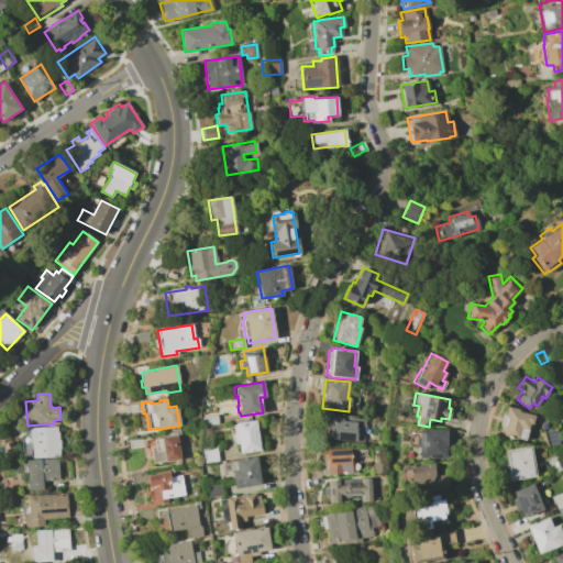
[(506,407),(518,409),(517,411),(533,416),(531,424),(529,423),(525,440),(503,434),(505,424),(503,423),(506,407)]
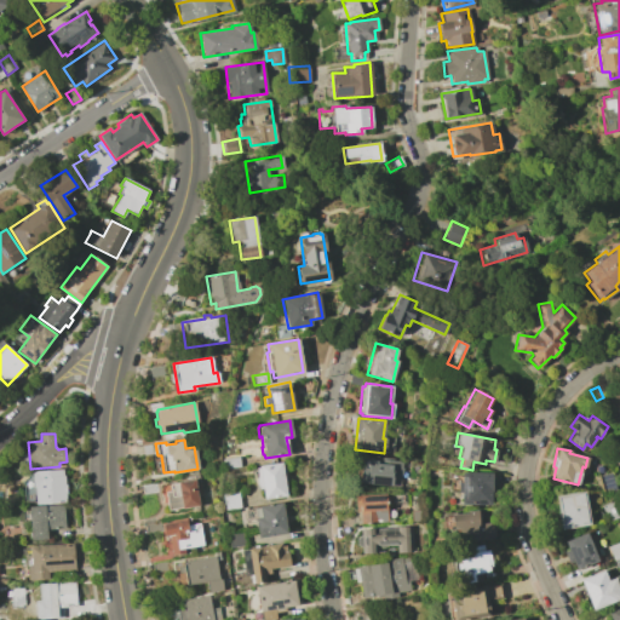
[(239,457),(240,466),(223,469),(222,459),(239,457)]
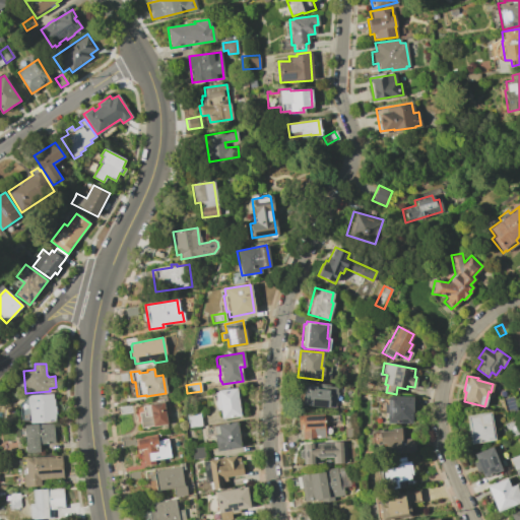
[(304,385),(312,386),(312,383),(329,385),(329,386),(336,387),(334,408),(302,404),(304,385)]
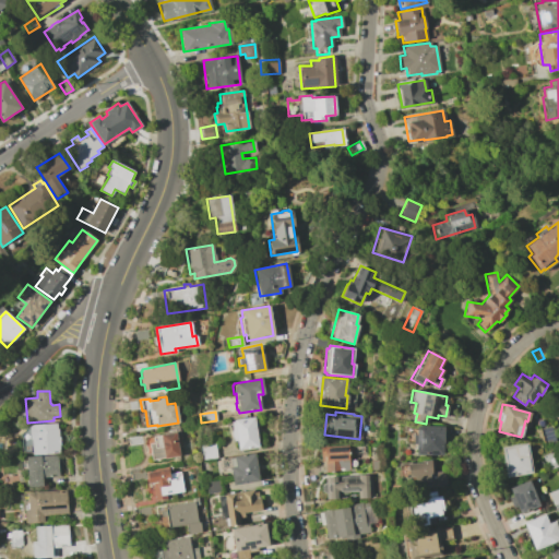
[(234,421),(234,419),(253,417),(258,447),(237,450),(236,440),(232,440),(229,423),(234,421)]
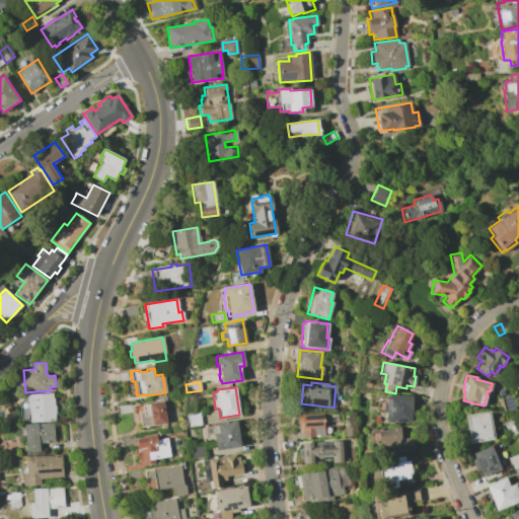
[(28,408),(27,394),(53,393),(54,398),(55,405),(56,414),(55,414),(55,417),(55,421),(30,423),(29,408),(28,408)]
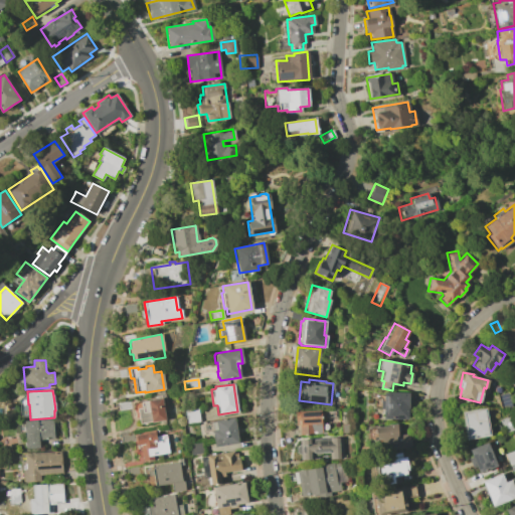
[(380,400),(382,400),(383,392),(408,392),(407,418),(382,418),(383,408),(380,408),(380,400)]
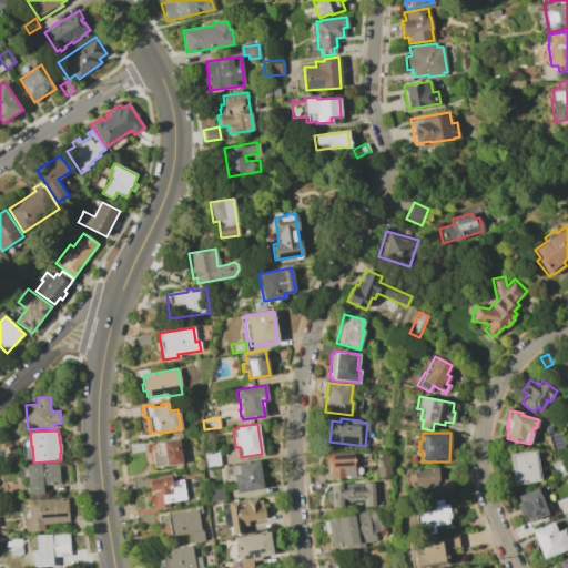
[(560,433),(565,447),(554,450),(553,449),(551,449),(547,436),(560,433)]
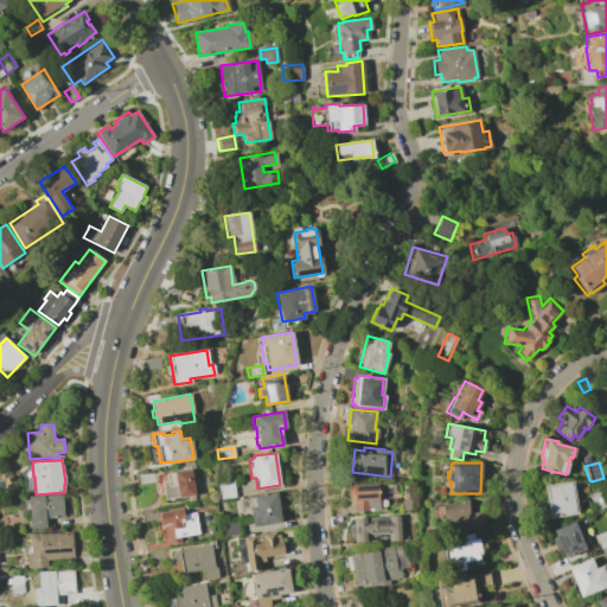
[(166,480),(165,473),(190,470),(193,494),(165,499),(161,481),(166,480)]
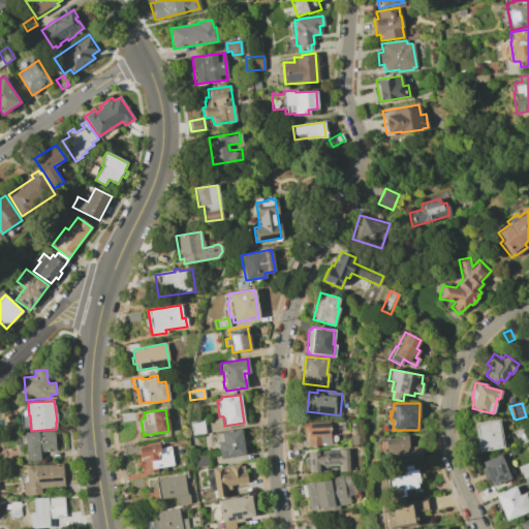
[(203,419),(205,433),(191,435),(189,422),(203,419)]
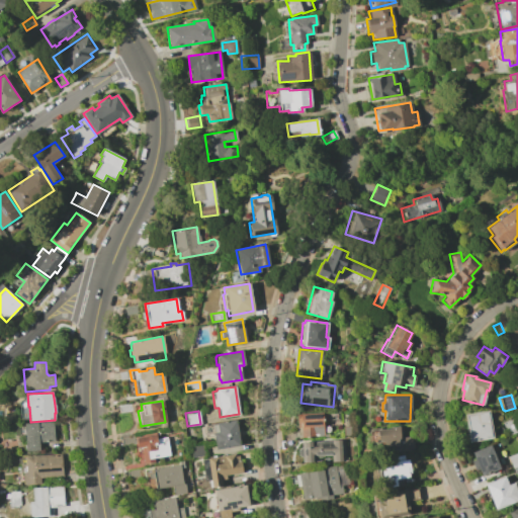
[(488,411),(492,438),(469,441),(464,414),(488,411)]
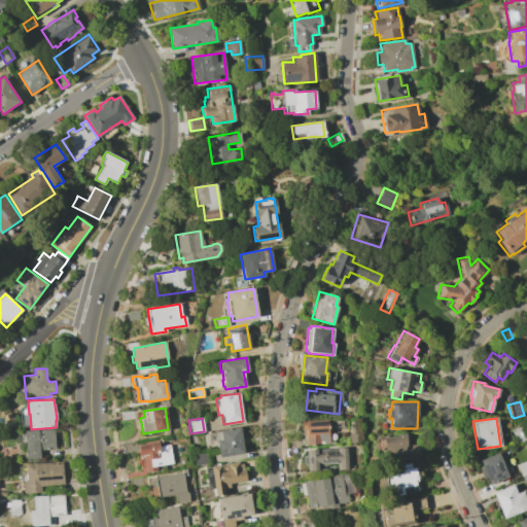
[(302,421),(326,420),(327,443),(306,444),(306,434),(302,434),(302,421)]
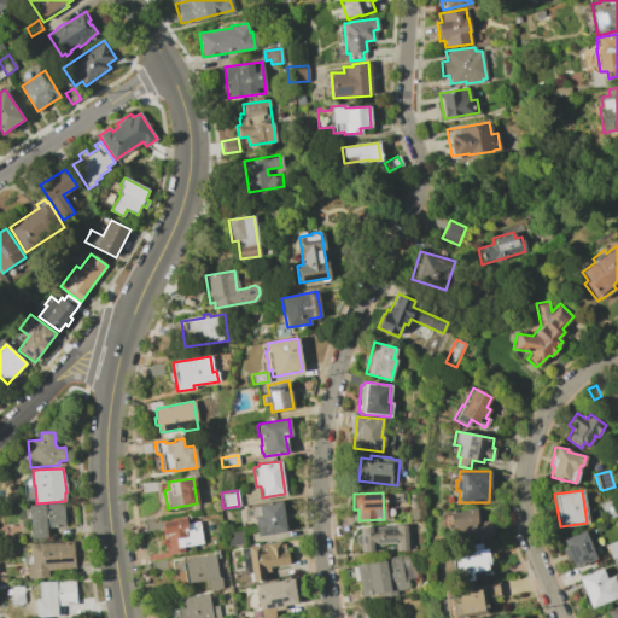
[(616,497),(617,503),(617,514),(606,520),(599,503),(616,497)]
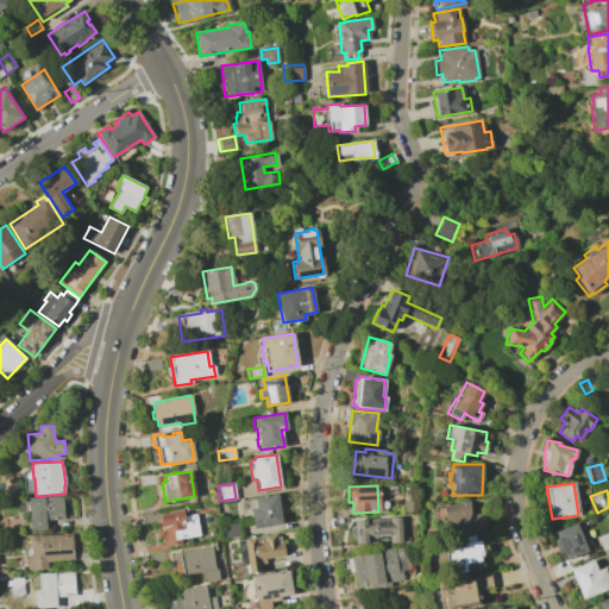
[(256,508),(255,497),(276,494),(281,523),(253,528),(251,509),(256,508)]
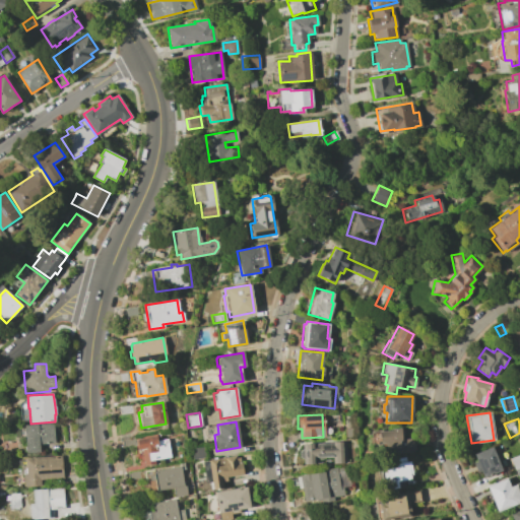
[(40,445),(40,452),(26,453),(24,426),(54,424),(55,443),(40,445)]
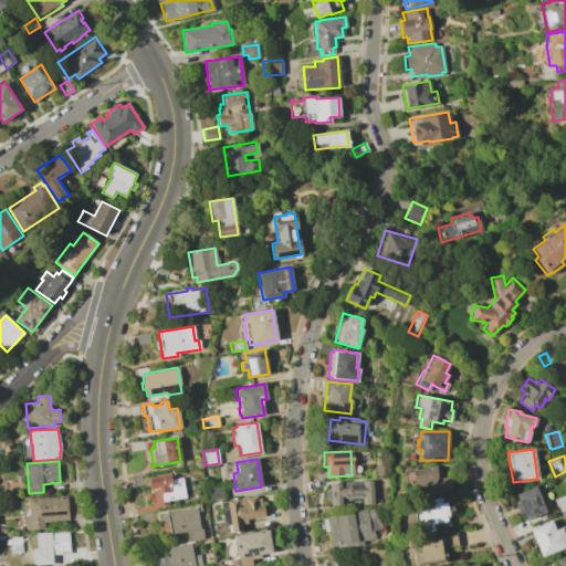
[(426,469),(426,467),(436,465),(437,478),(450,477),(451,484),(413,486),(412,470),(426,469)]
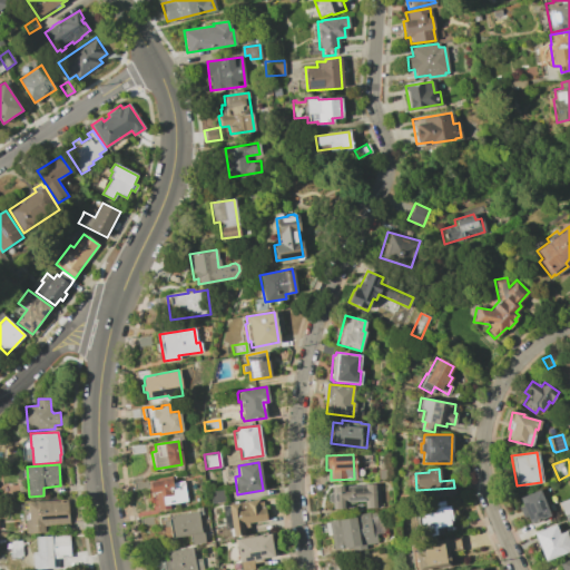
[(170,479),(172,482),(183,481),(185,501),(167,503),(168,508),(157,510),(155,492),(151,493),(149,482),(170,479)]
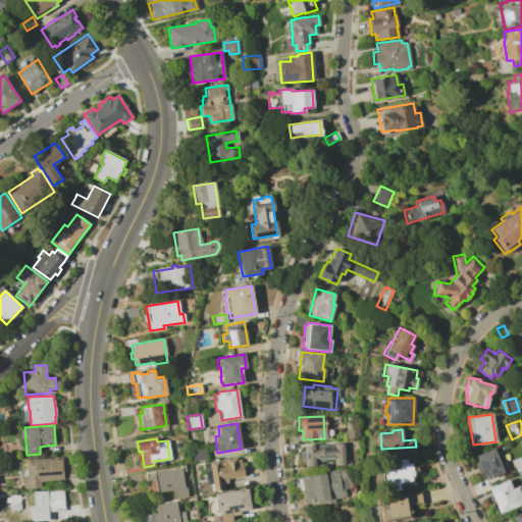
[(303,451),(303,446),(343,444),(344,464),(333,465),(333,459),(314,460),(314,466),(304,466),(304,461),(300,458),(299,454),(303,451)]
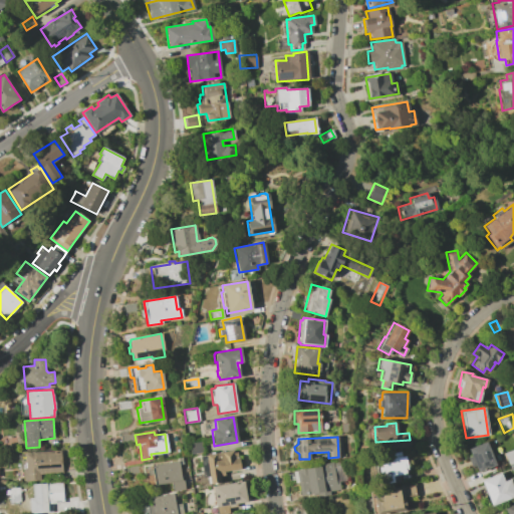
[(189,442),(202,440),(204,452),(190,454),(189,442)]
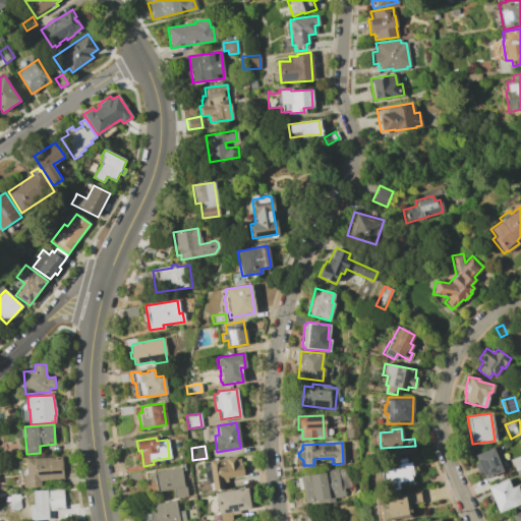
[(477,463),(474,455),(493,448),(503,471),(484,479),(481,471),(477,473),(473,464),(477,463)]
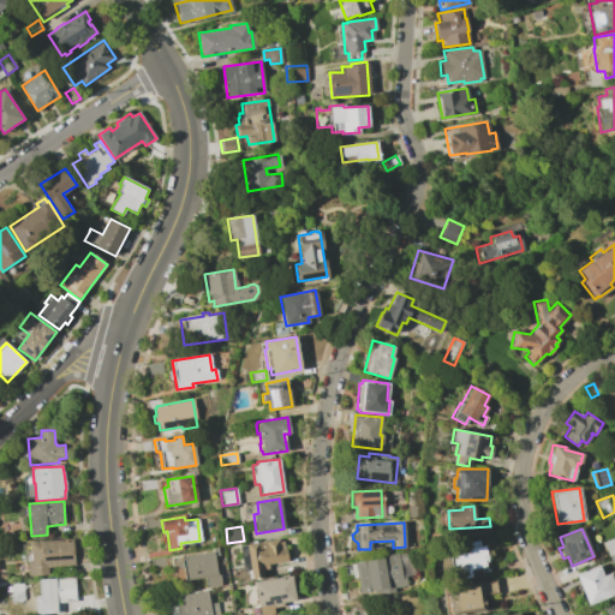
[(614,536),(614,553),(608,556),(602,542),(614,536)]
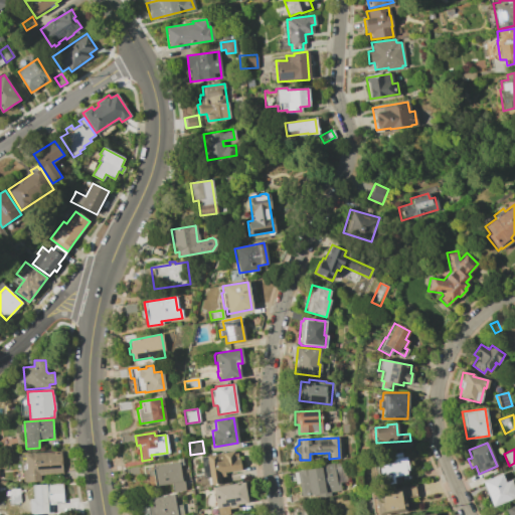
[(24,483),(23,470),(27,470),(26,454),(61,452),(63,474),(40,475),(41,481),(24,483)]
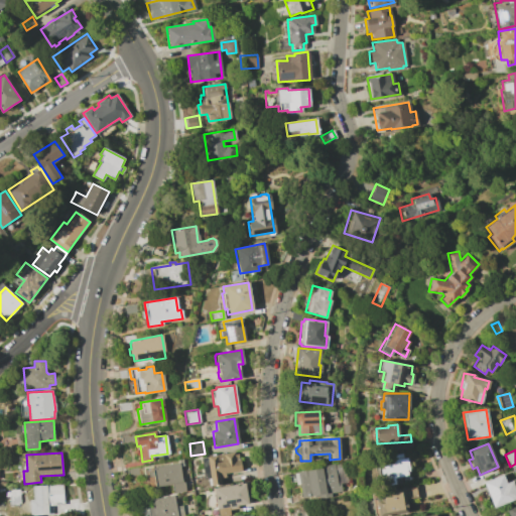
[(211,486),(206,457),(233,453),(233,455),(237,454),(238,459),(239,459),(241,471),(224,473),(225,477),(220,478),(221,484),(211,486)]
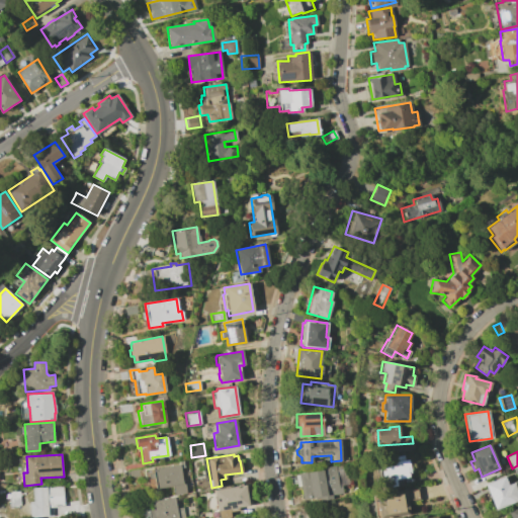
[(408,459),(410,472),(408,472),(409,478),(383,482),(380,463),(408,459)]
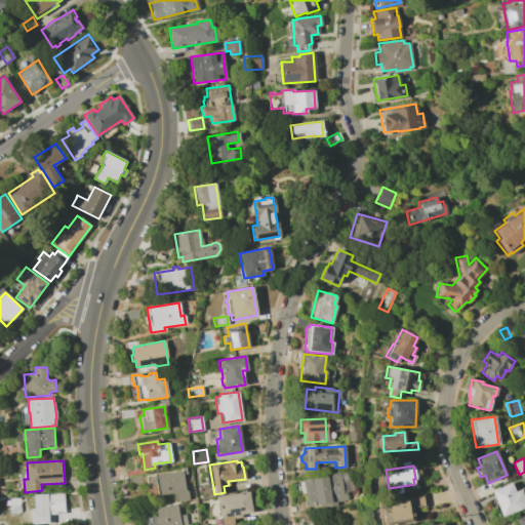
[(151,485),(150,480),(155,479),(154,476),(182,472),(185,490),(187,490),(188,499),(175,501),(174,492),(151,496),(150,485),(151,485)]
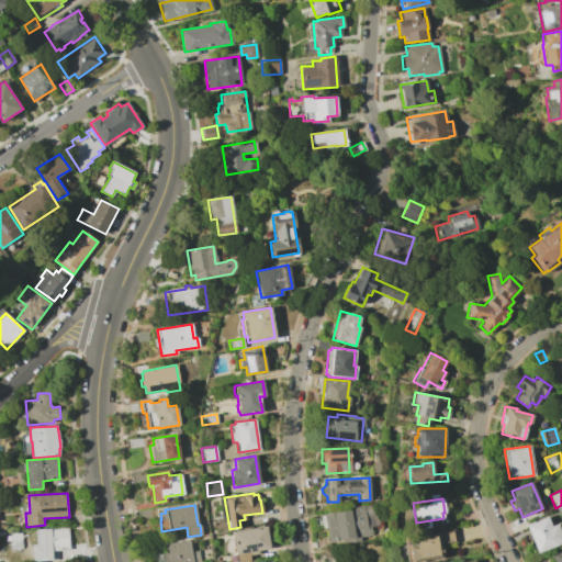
[(350,509),(349,507),(363,505),(363,506),(370,505),(370,509),(377,508),(379,525),(370,527),(371,535),(359,537),(360,540),(346,543),(346,539),(328,542),(325,527),(323,528),(321,515),(350,509)]
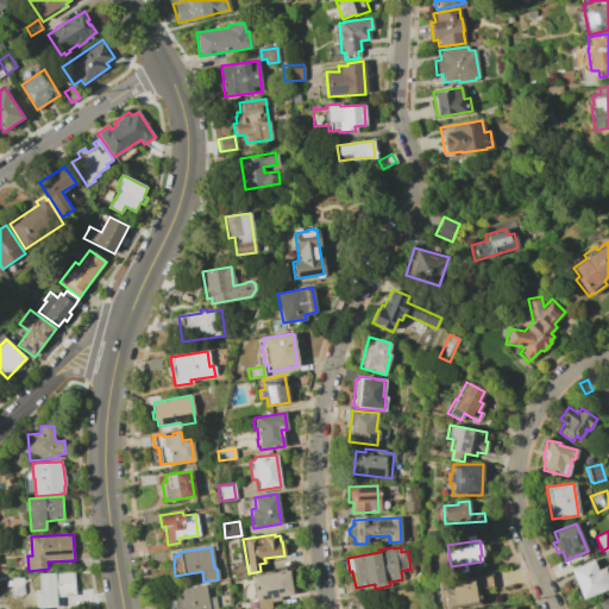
[(595,558),(600,567),(607,565),(608,571),(608,588),(581,600),(569,569),(595,558)]
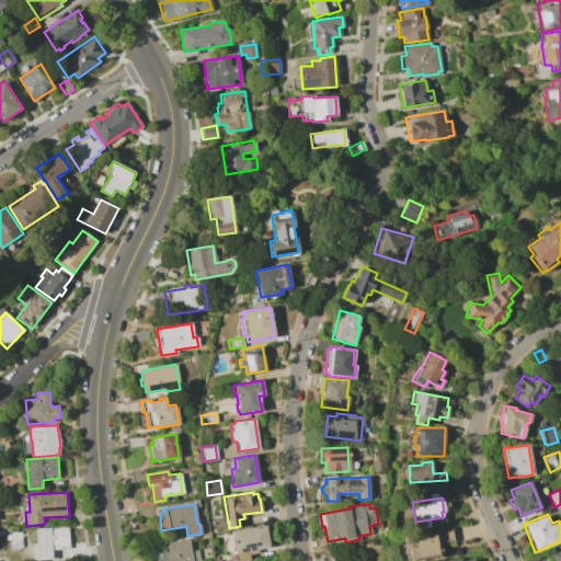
[(258,553),(249,554),(249,560),(243,560),(237,560),(236,552),(235,552),(231,530),(265,525),(268,547),(258,549),(258,553)]
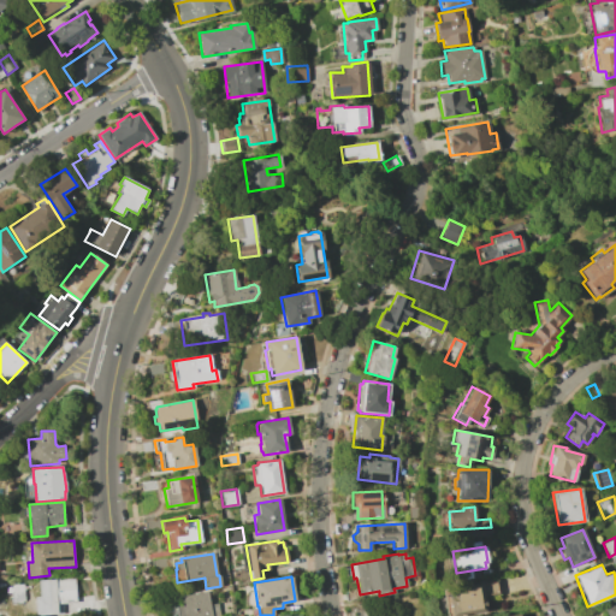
[(36,615),(35,597),(40,597),(39,581),(75,578),(77,603),(58,604),(58,615),(36,615)]
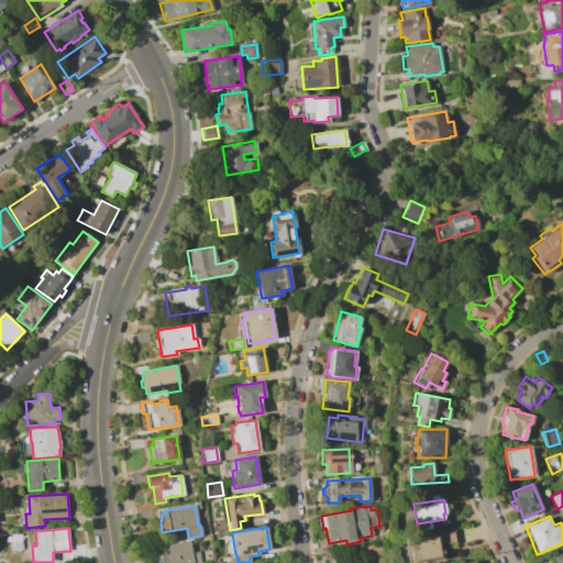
[(453,530),(455,542),(442,544),(444,559),(420,562),(407,562),(404,539),(453,530)]
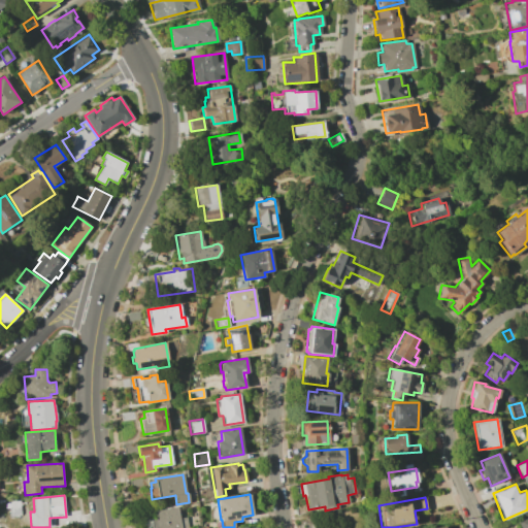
[(152,527),(151,520),(156,519),(154,510),(177,506),(179,518),(186,517),(187,527),(152,527)]
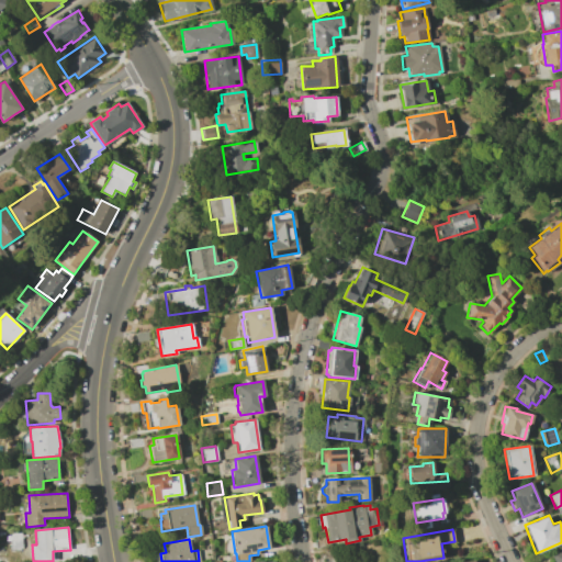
[(553,561),(551,555),(561,551),(559,546),(561,543),(561,561),(553,561)]
